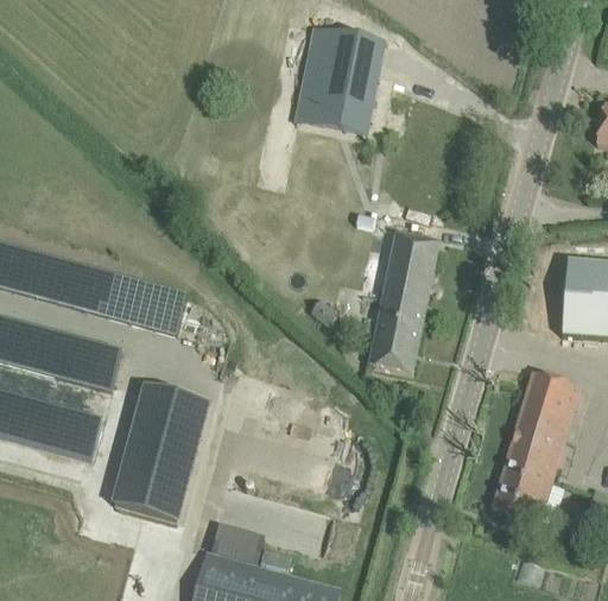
[(315,27),(302,94),(372,108),(385,42),(361,37),(315,27)]
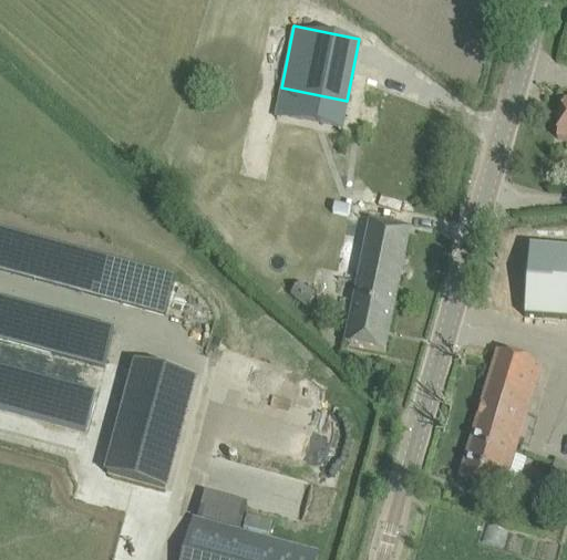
[(557,133),(566,134),(566,95),(564,95),(557,133)]
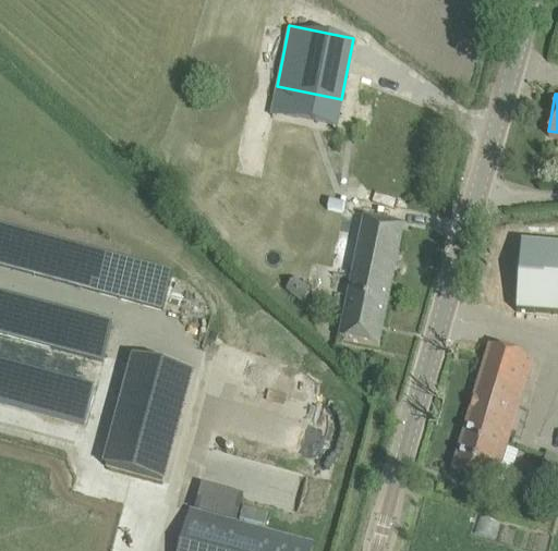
[(339,333),(378,342),(403,221),(364,213),(339,333)]
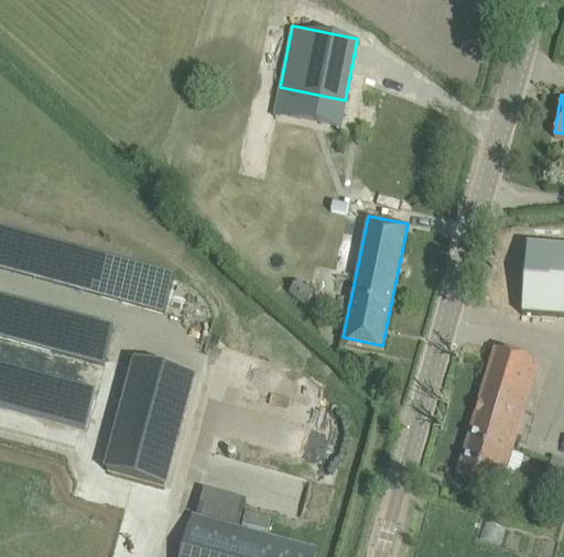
[(175,270),(0,221),(0,263),(164,308),(175,270)]
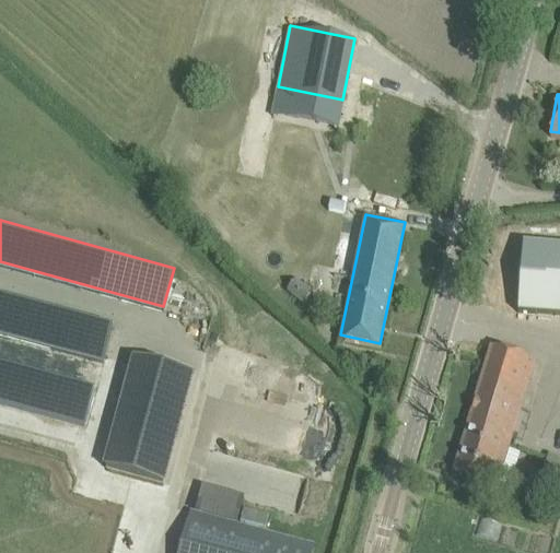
[(559,240),(523,238),(517,307),(559,309),(559,240)]
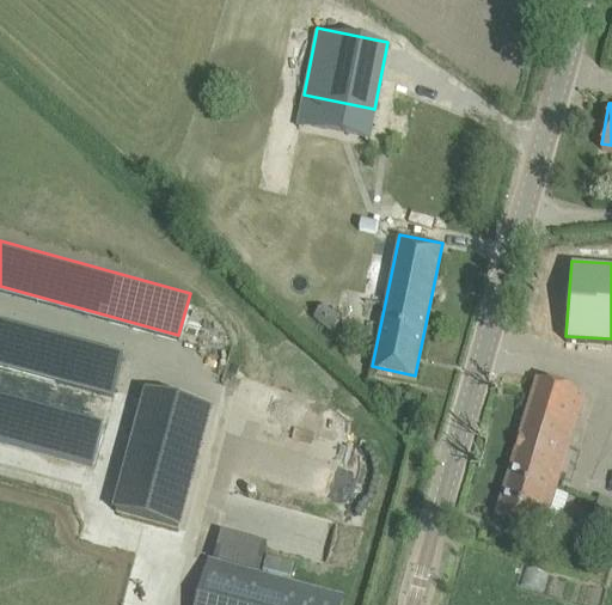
[(323,300),(313,312),(331,327),(342,315),(323,300)]
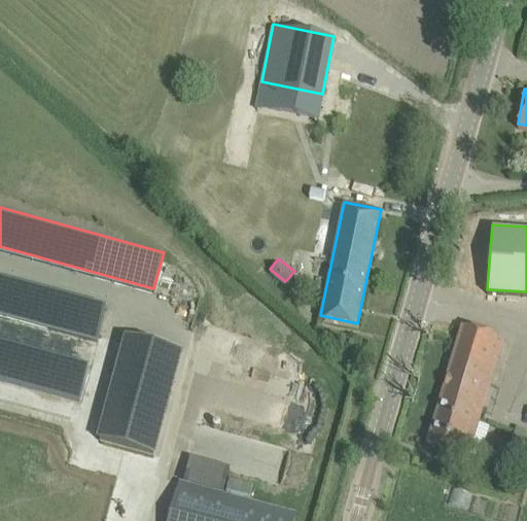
[(74,331),(97,337),(106,301),(84,294),(45,284),(36,320),(74,331)]
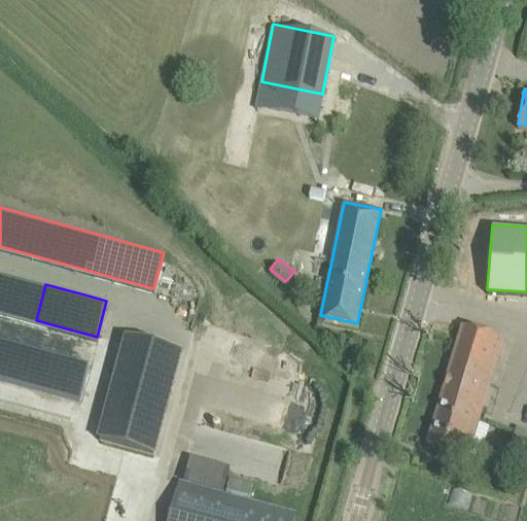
[(447,447),(460,453),(466,432),(471,435),(502,336),(483,328),(463,323),(427,442),(447,447)]
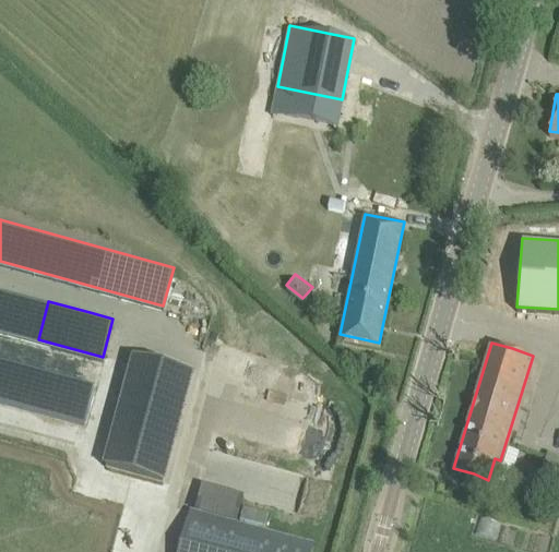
[(134,352),(106,463),(163,477),(192,368),(134,352)]
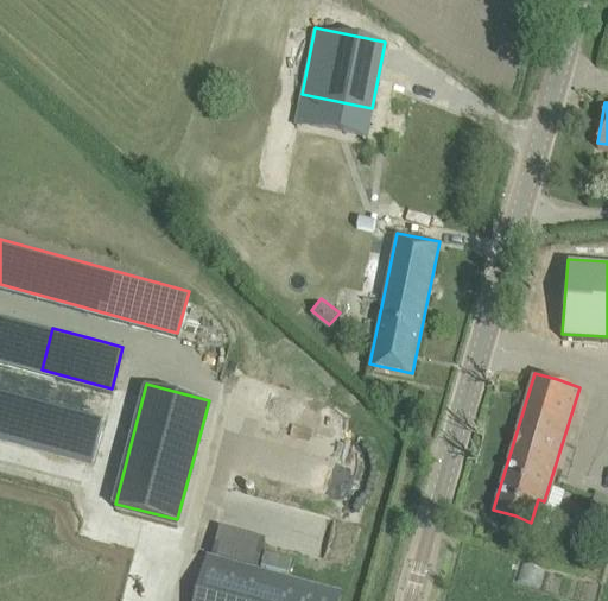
[(0,390),(0,431),(89,451),(97,412),(0,390)]
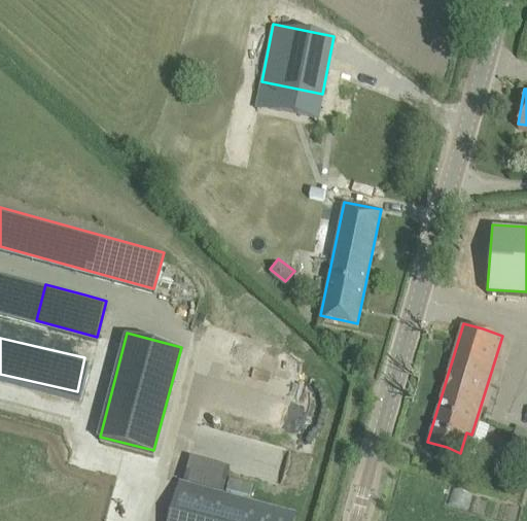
[(500,436),(503,422),(488,419),(485,431),(500,436)]
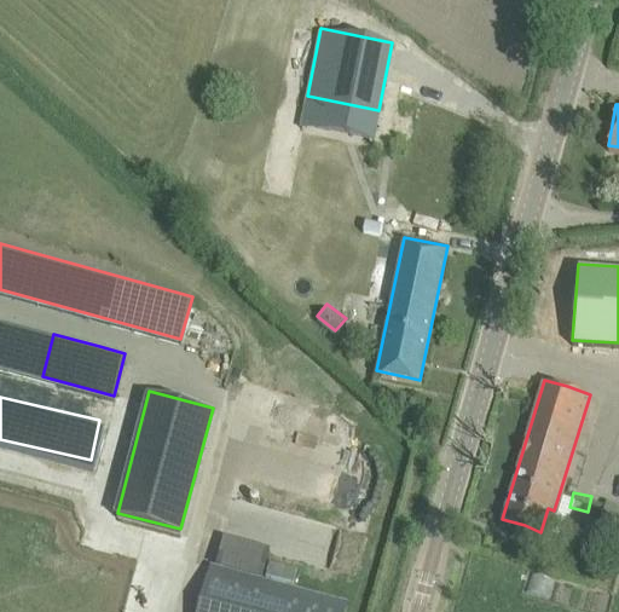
[(217,563),(212,561),(197,611),(343,611),(347,598),(264,576),(271,546),(224,533),(217,563)]
